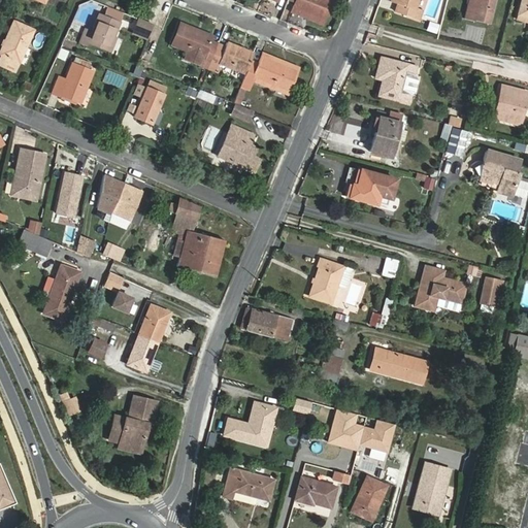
[(331,0),(296,0),(294,7),(320,18),(324,20),(331,0)]
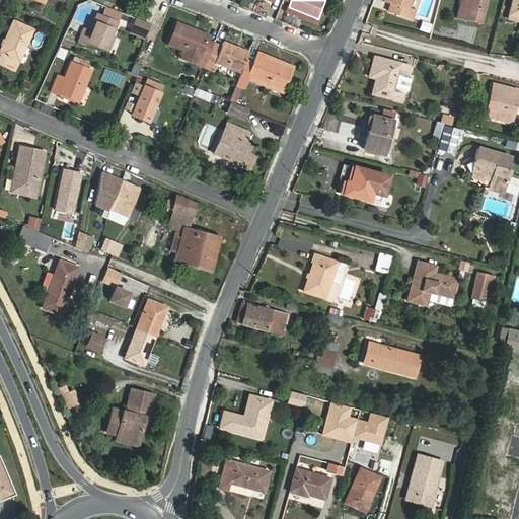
[(384,0),(384,1),(390,4),(387,11),(413,20),(417,11),(410,8),(413,0),(384,0)]
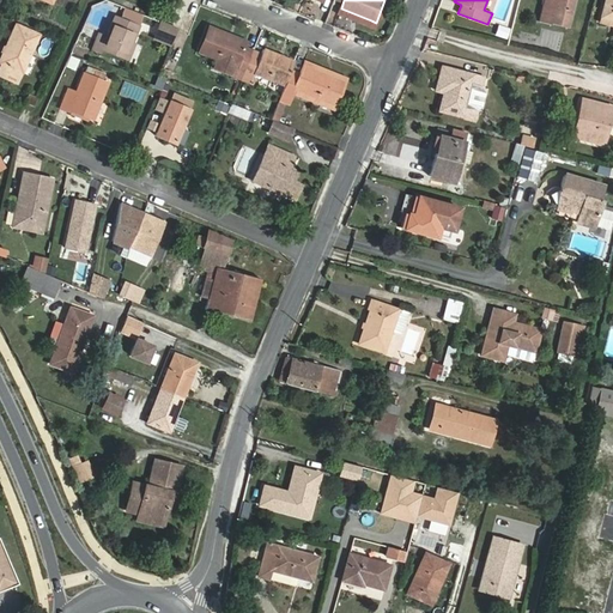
[(575,0),(544,0),(539,22),(551,25),(551,24),(569,28),(575,0)]
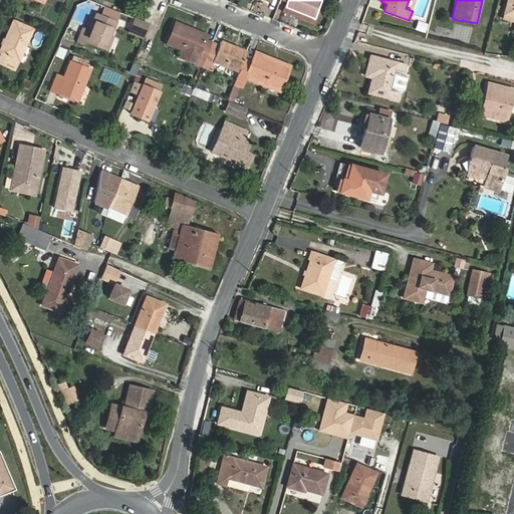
[(513,0),(508,0),(504,18),(513,21),(513,0)]
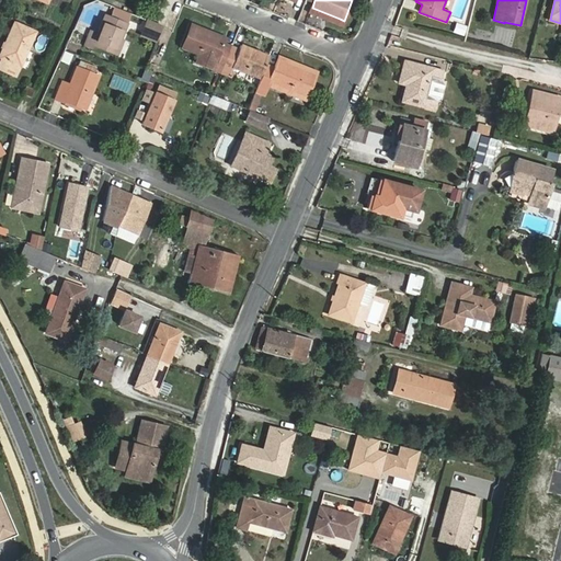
[(340,19),(312,8),(310,12),(343,25),(344,21),(340,19)]
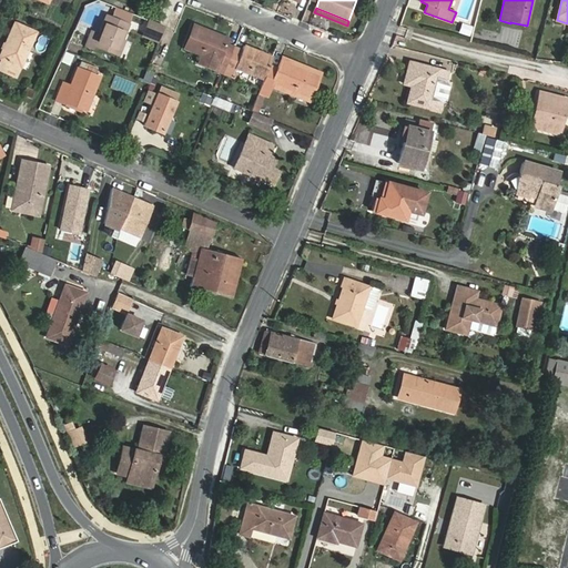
[(100,33),(91,30),(84,46),(93,50),(94,46),(117,54),(130,22),(108,13),(100,33)]
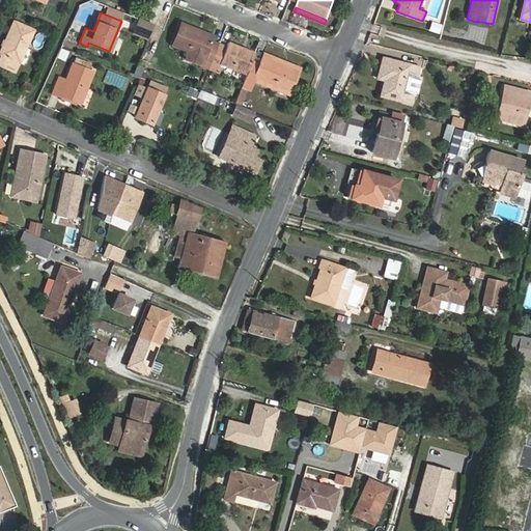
[(134,31),(149,37),(155,24),(139,19),(134,31)]
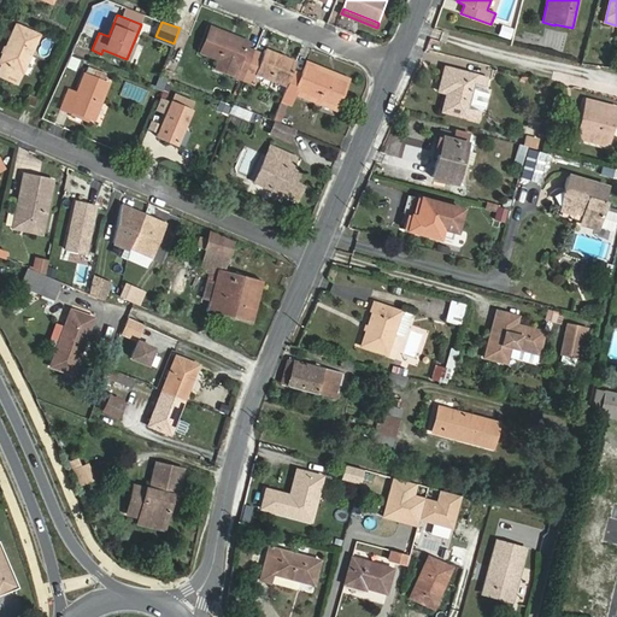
[(39,35),(16,25),(0,60),(0,64),(1,65),(0,68),(0,75),(17,83),(39,35)]
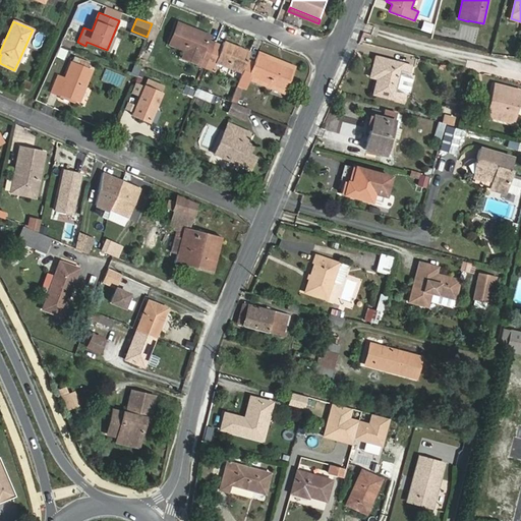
[(184,49),(180,57),(205,67),(216,43),(209,40),(211,36),(178,22),(170,43),(184,49)]
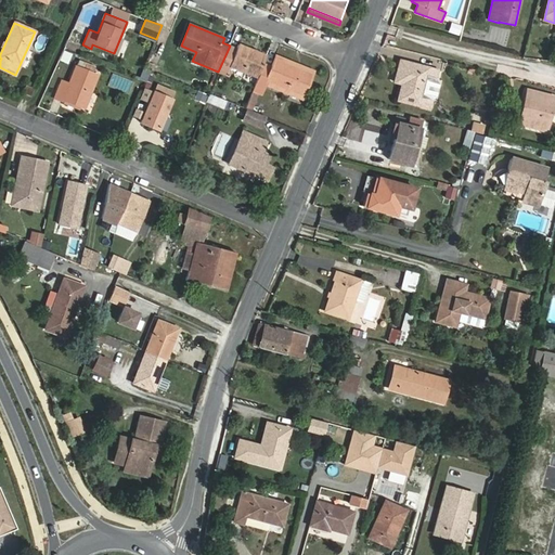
[(236,48),(230,46),(218,72),(228,75),(231,67),(258,78),(263,65),(268,55),(239,43),(236,48)]
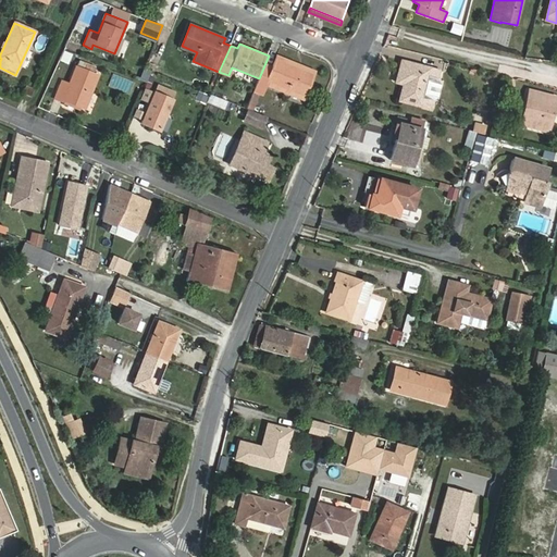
[(272,69),(264,65),(259,78),(254,90),(263,94),(268,82),(305,96),(313,74),(276,59),(272,69)]
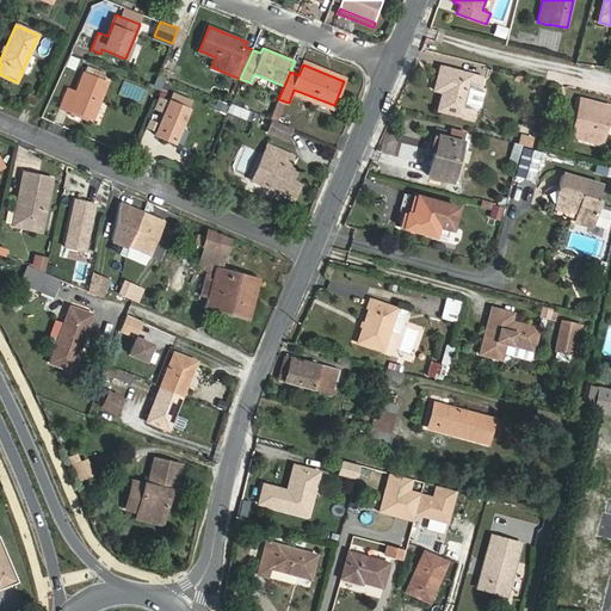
[(439,65),(434,84),(443,87),(437,111),(475,121),(477,110),(467,107),(473,85),(482,87),(483,76),(439,65)]
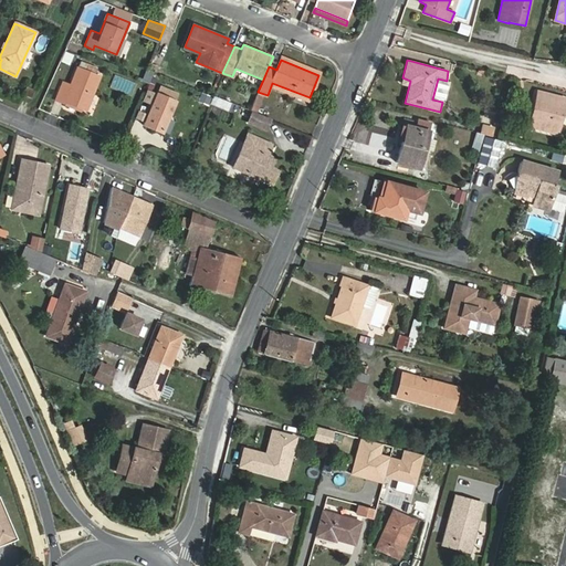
[(55,100),(63,103),(64,101),(86,109),(101,75),(94,73),(97,66),(85,62),(82,69),(77,66),(70,85),(63,82),(55,100)]
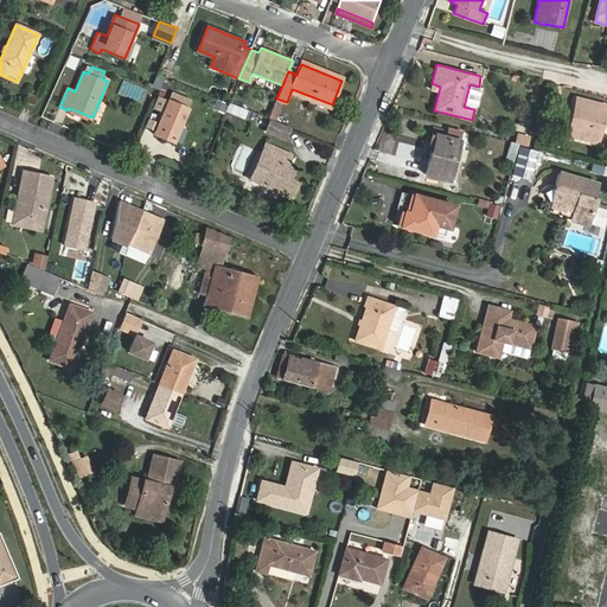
[(154,88),(163,89),(165,77),(157,75),(154,88)]
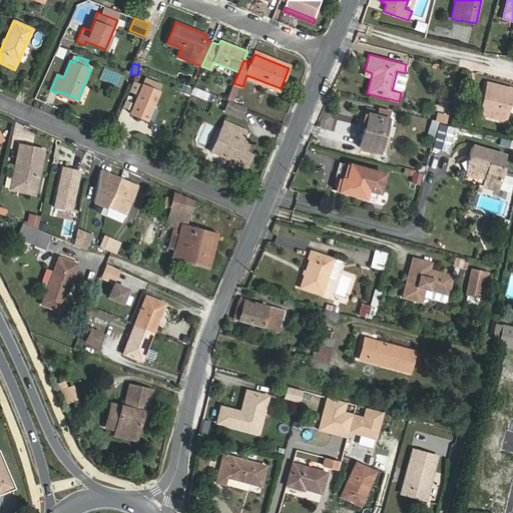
[(147,119),(161,84),(145,77),(142,84),(138,95),(134,103),(131,111),(130,113),(147,119)]
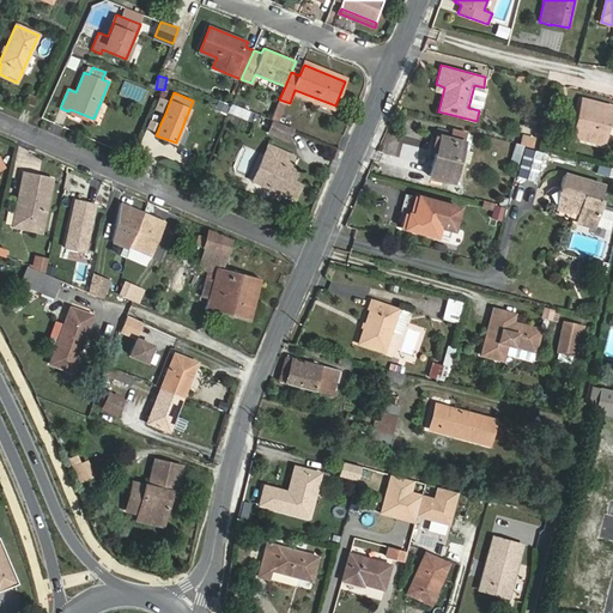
[(37,97),(29,93),(24,102),(34,105),(37,97)]
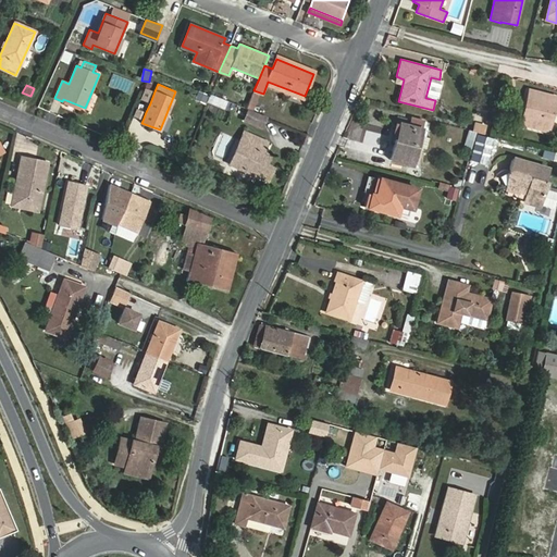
[(155,91),(145,88),(139,99),(150,103),(155,91)]
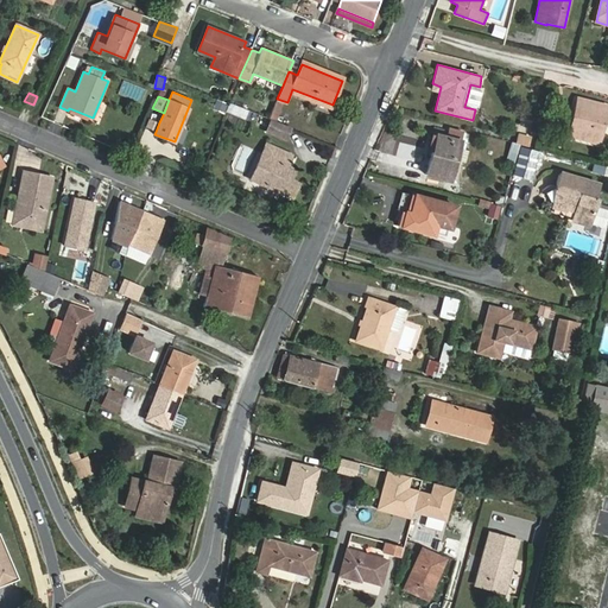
[(607,106),(578,99),(569,137),(599,144),(607,106)]
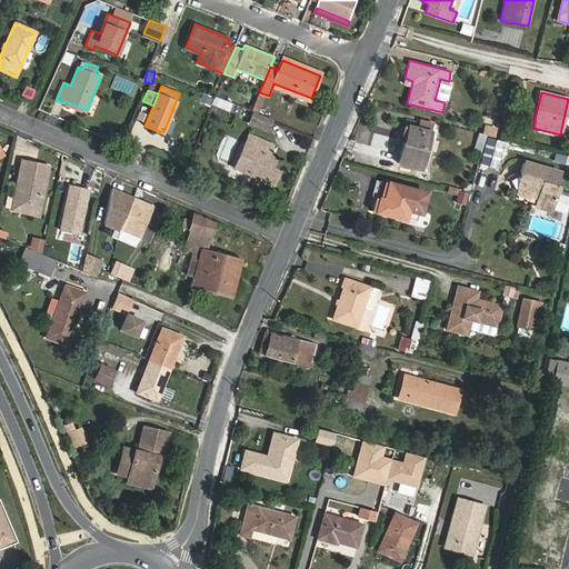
[(200,102),(211,105),(213,96),(202,93),(200,102)]
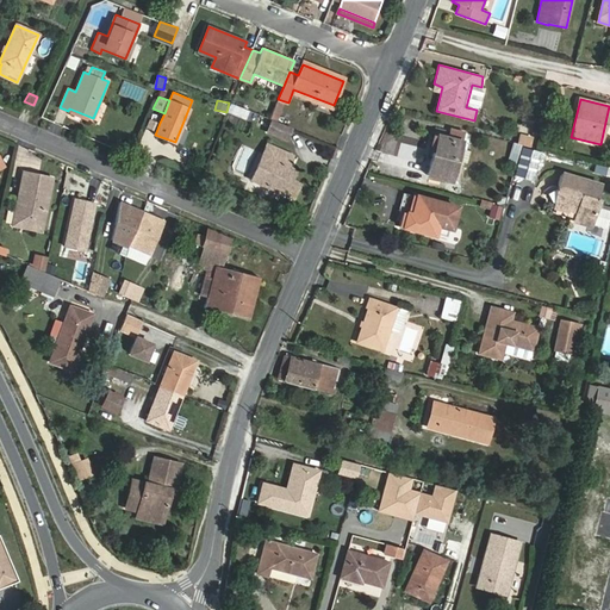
[(246,118),(248,110),(231,104),(228,111),(246,118)]
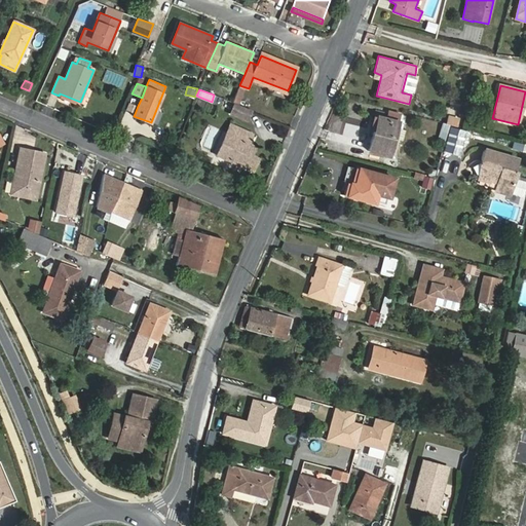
[(138,106),(128,103),(125,110),(135,114),(138,106)]
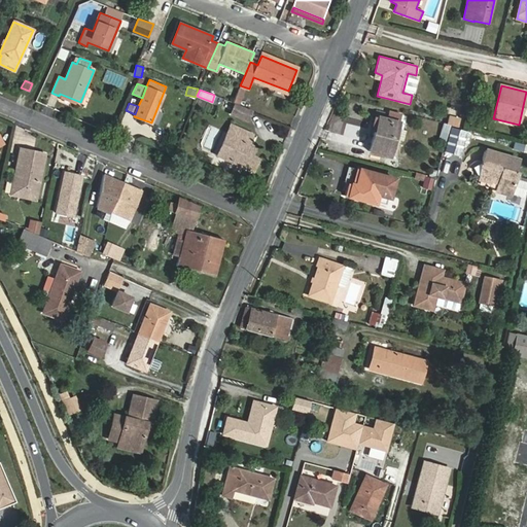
[(251,110),(235,103),(231,114),(247,120),(251,110)]
